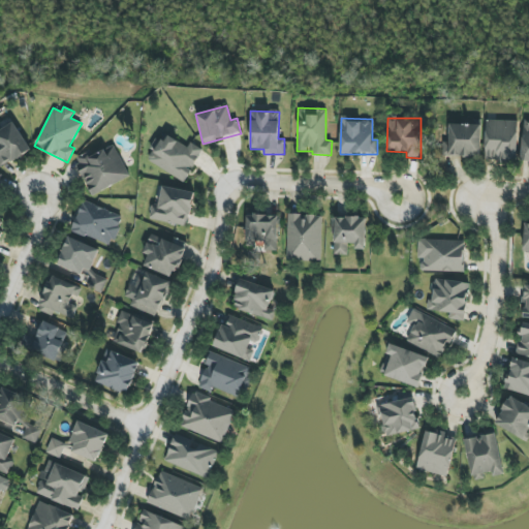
[(0,168),(0,169),(31,151),(12,120),(0,126),(0,168)]
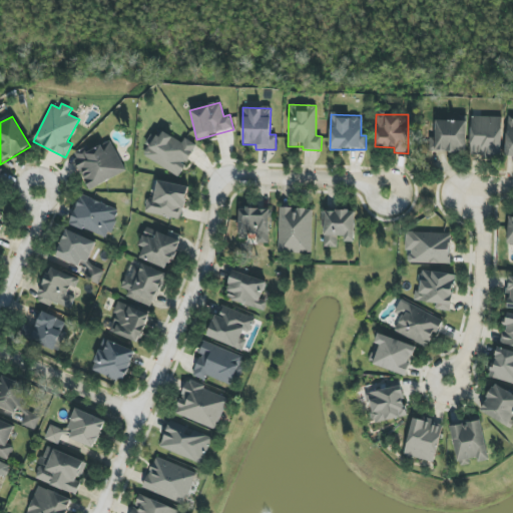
[(501,117),(471,116),(470,156),(501,157),(501,117)]
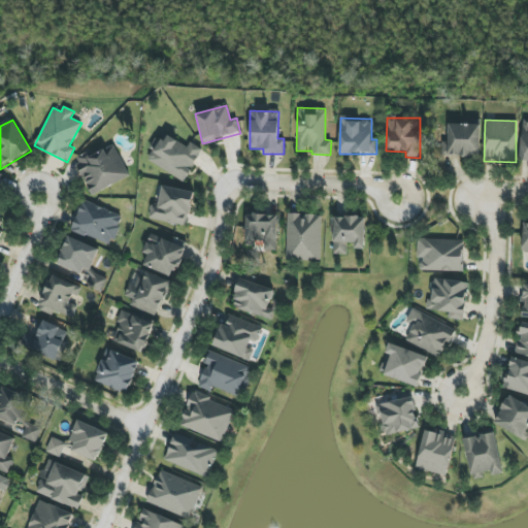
[(442,143),(441,156),(479,157),(480,125),(448,124),(448,143),(442,143)]
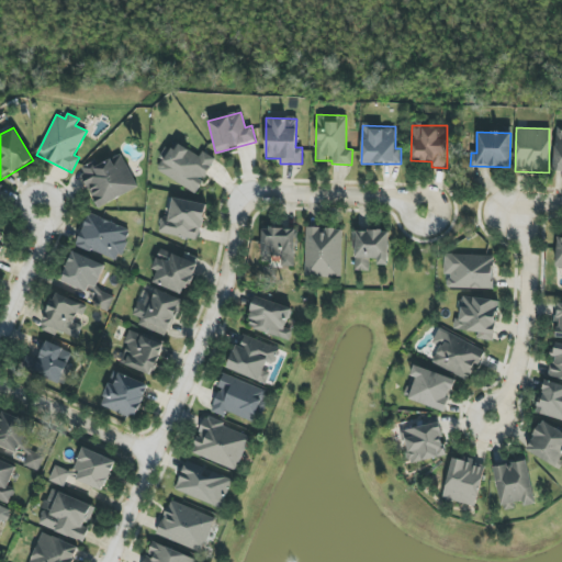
[(195,193),(216,159),(202,152),(200,156),(176,143),(158,171),(195,193)]
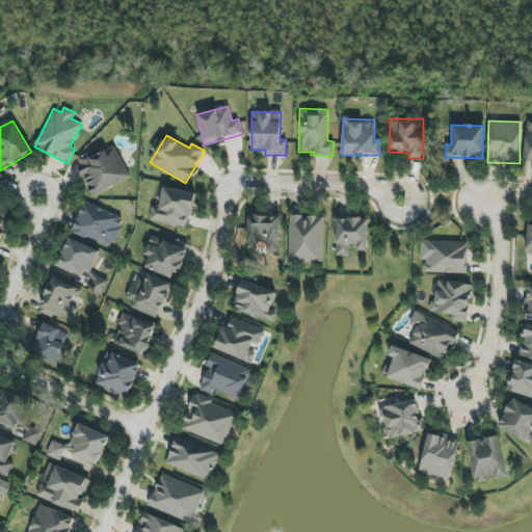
[(114,145),(76,163),(92,196),(130,179),(114,145)]
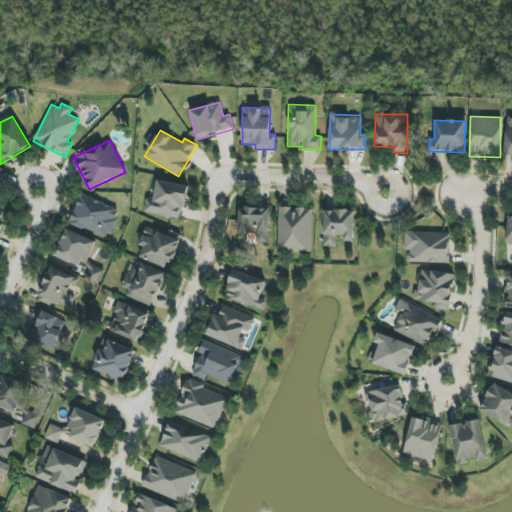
[(187,186),(157,180),(154,199),(147,197),(144,212),(182,219),(187,186)]
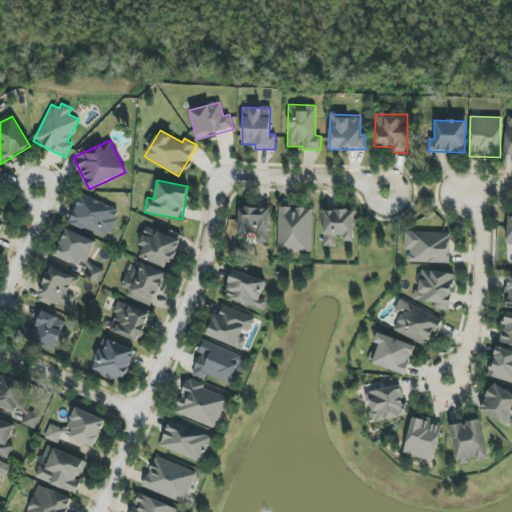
[(69,223),(107,240),(120,211),(81,194),(69,223)]
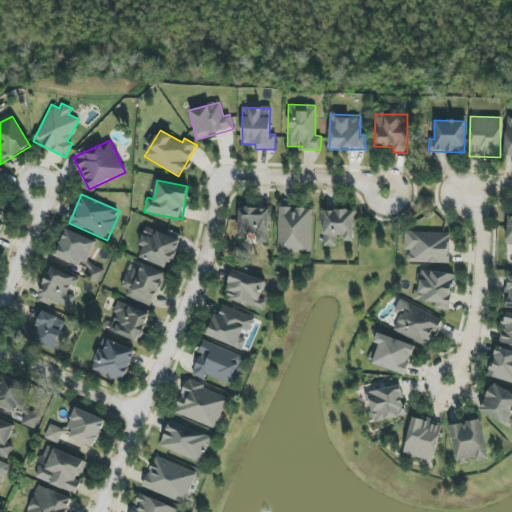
[(277,252),(311,253),(312,208),(278,207),(277,252)]
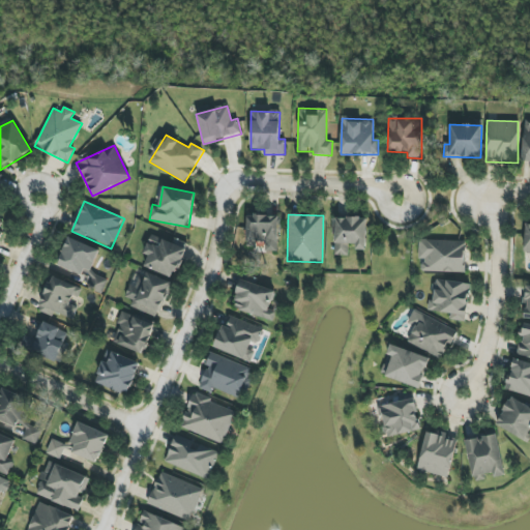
[(278,252),(278,216),(247,215),(246,241),(265,242),(264,252),(278,252)]
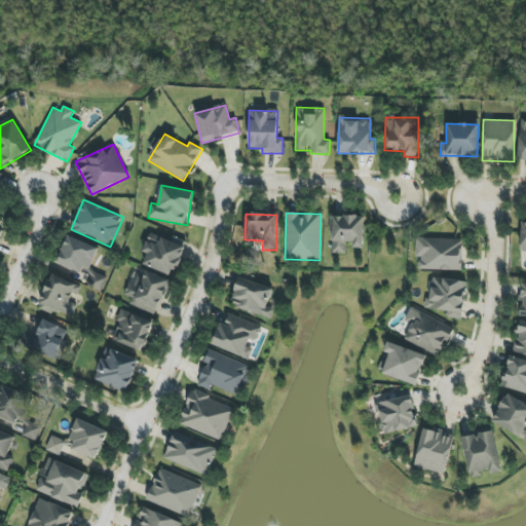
[(364,216),(333,216),(332,254),(346,254),(346,246),(364,247),(364,216)]
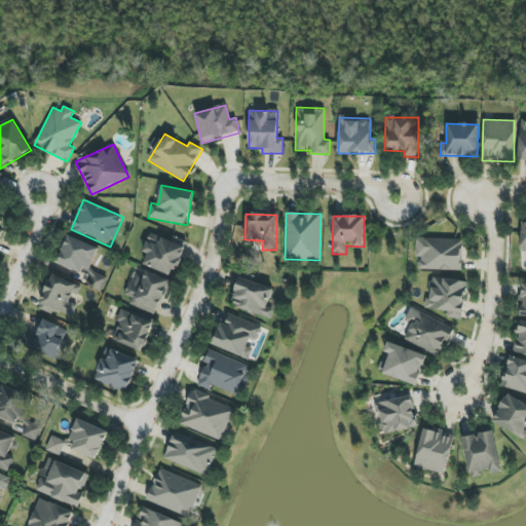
[(143,266),(175,275),(185,240),(174,237),(173,240),(149,233),(143,252),(147,253),(143,266)]
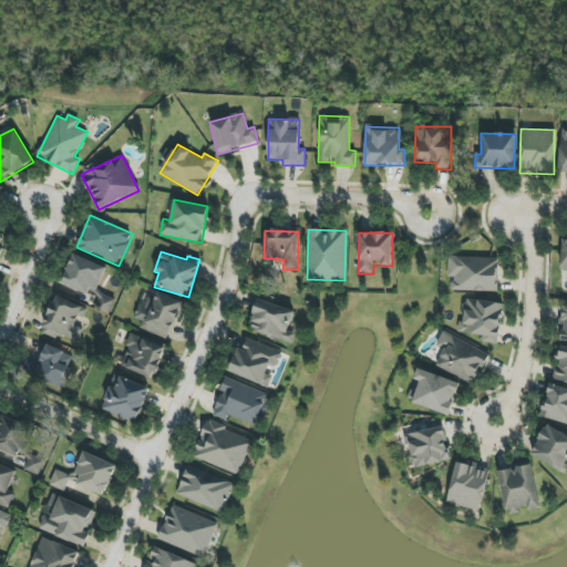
[(106,268),(73,255),(62,284),(94,296),(106,268)]
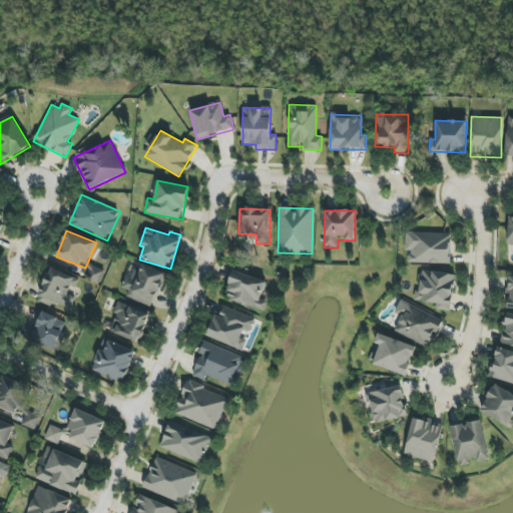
[(451,233),(405,232),(405,251),(408,251),(408,263),(450,264),(451,233)]
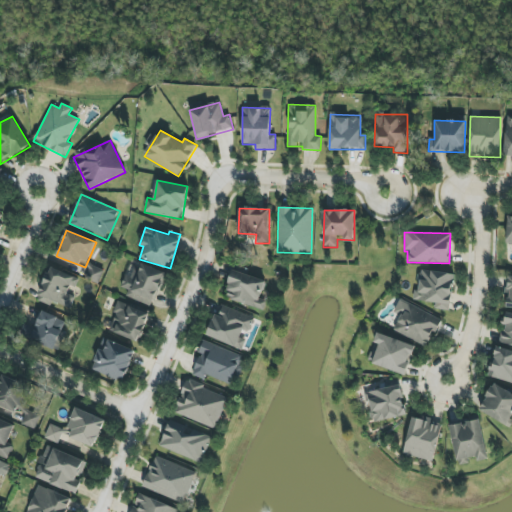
[(121,287),(128,290),(126,296),(152,307),(166,273),(132,260),(121,287)]
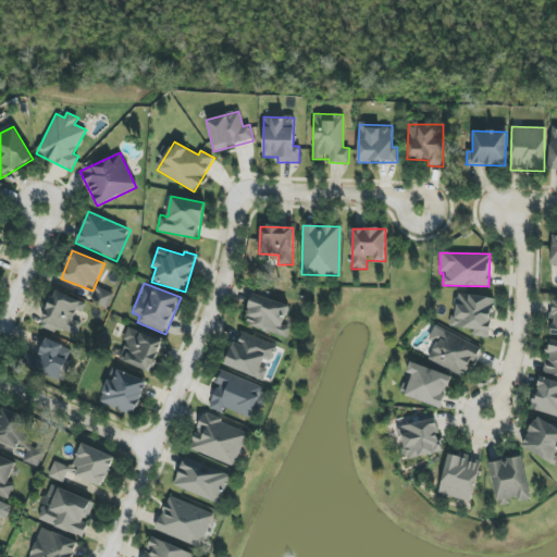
[(93,302),(106,309),(113,295),(99,288),(93,302)]
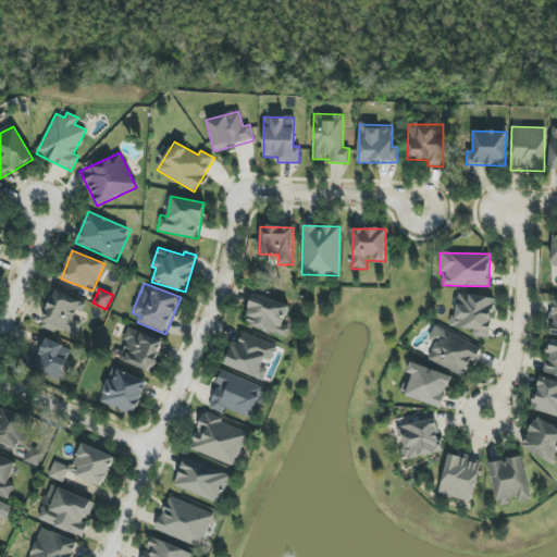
[(84,302),(56,291),(40,324),(75,339),(82,323),(76,321),(84,302)]
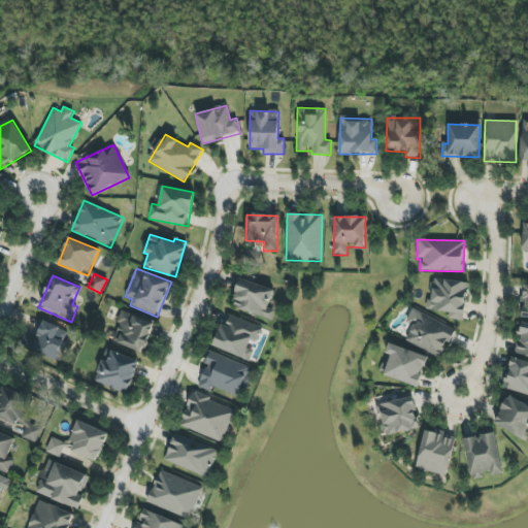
[(271,320),(277,301),(272,299),(275,290),(240,278),(231,307),(271,320)]
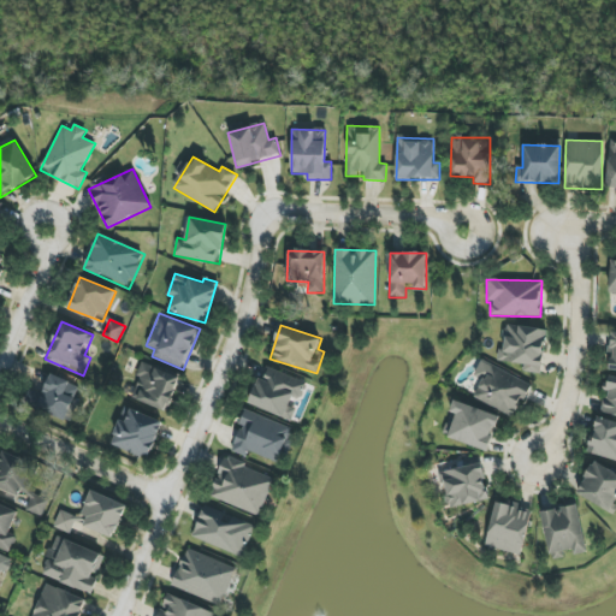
[(542,374),(546,329),(503,325),(499,361),(523,363),(523,372),(542,374)]
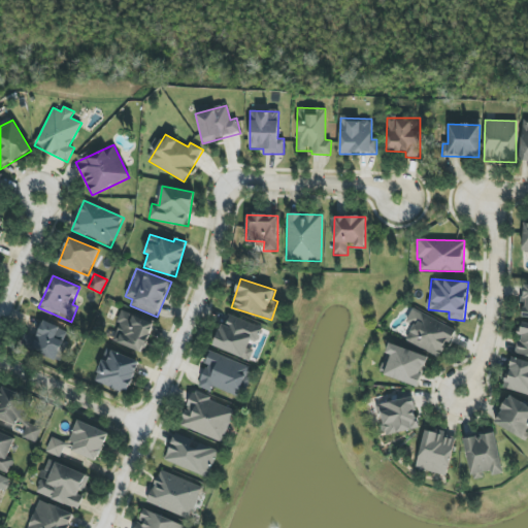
[(441,358),(455,328),(411,309),(406,323),(413,325),(405,341),(441,358)]
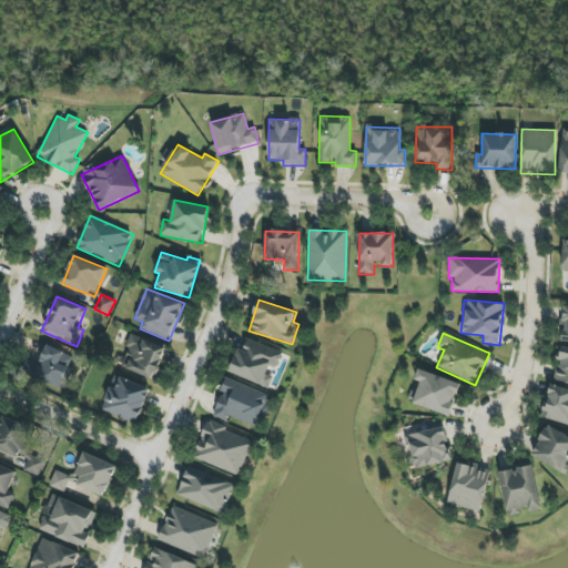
[(121,366),(154,379),(165,347),(130,334),(125,346),(128,347),(121,366)]
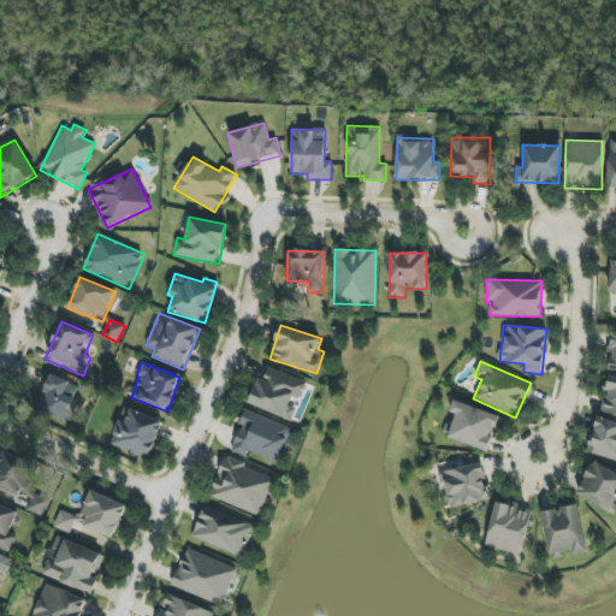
[(249,404),(291,421),(296,408),(295,407),(304,381),(264,366),(249,404)]
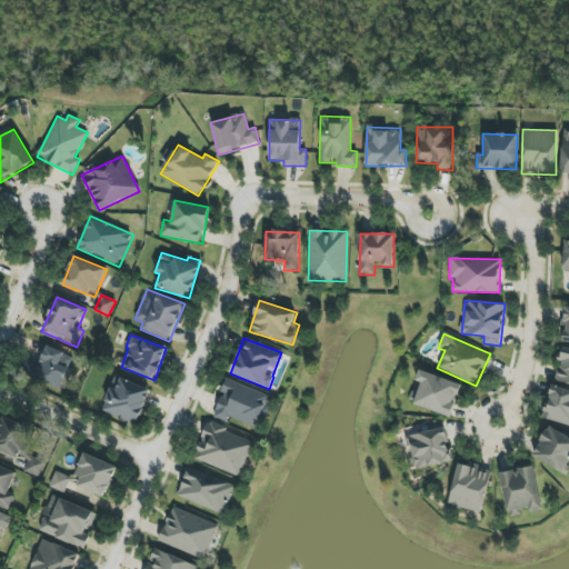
[(413,405),(450,417),(461,383),(419,370),(416,381),(420,382),(413,405)]
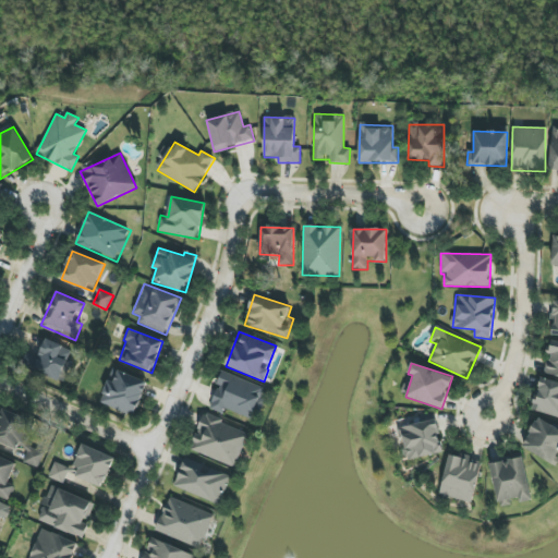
[(147,383),(118,371),(113,383),(108,380),(99,402),(133,416),(147,383)]
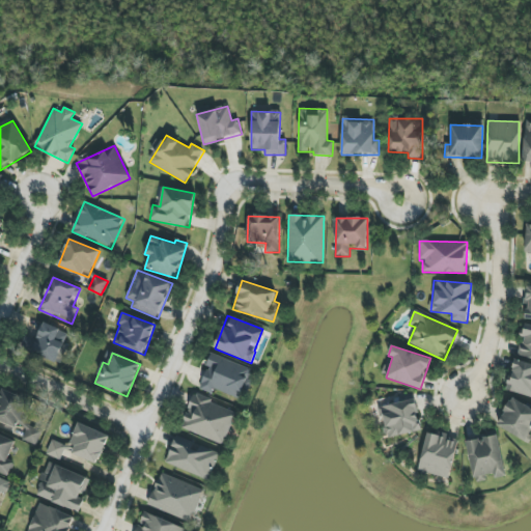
[(214,389),(242,400),(254,370),(212,354),(198,389),(213,394),(214,389)]
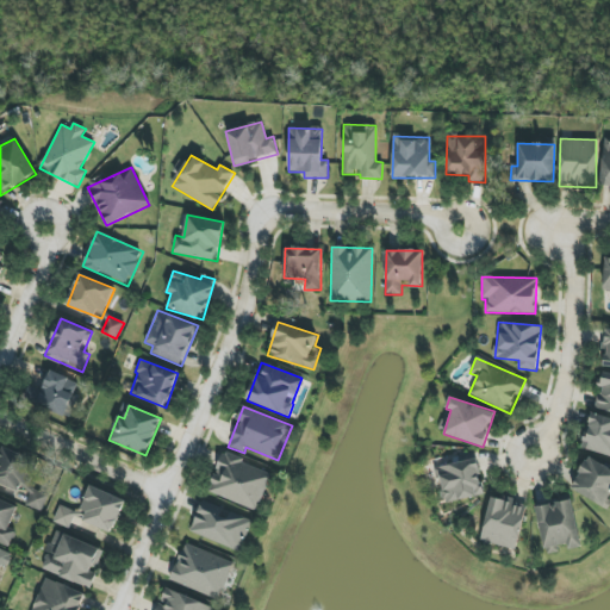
[(609,418),(592,412),(580,448),(609,456),(609,418)]
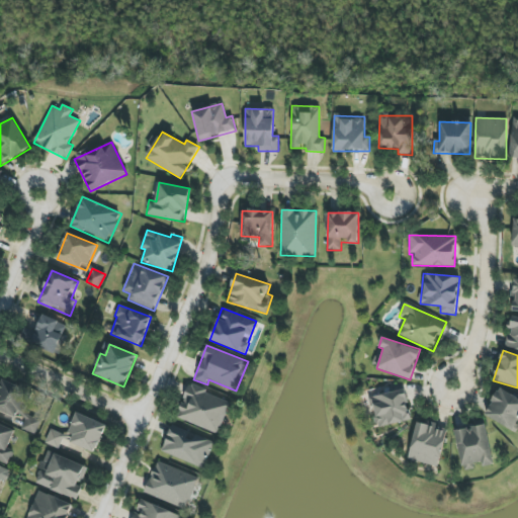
[(0,382),(0,410),(25,420),(21,429),(35,434),(40,420),(24,414),(33,392),(2,379),(0,382)]
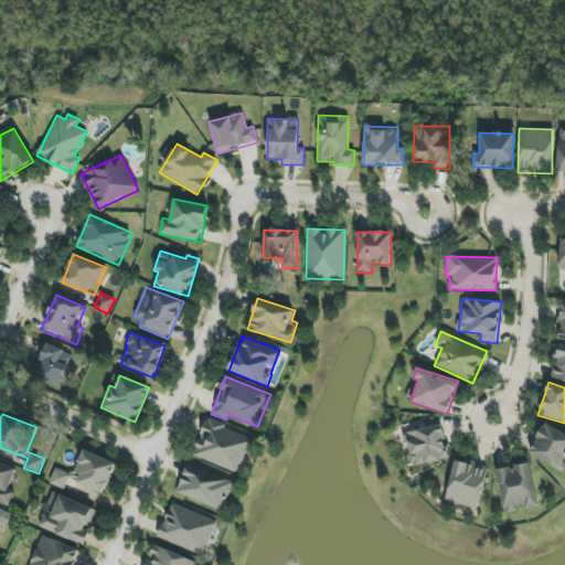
[(205,420),(192,457),(238,473),(252,437),(205,420)]
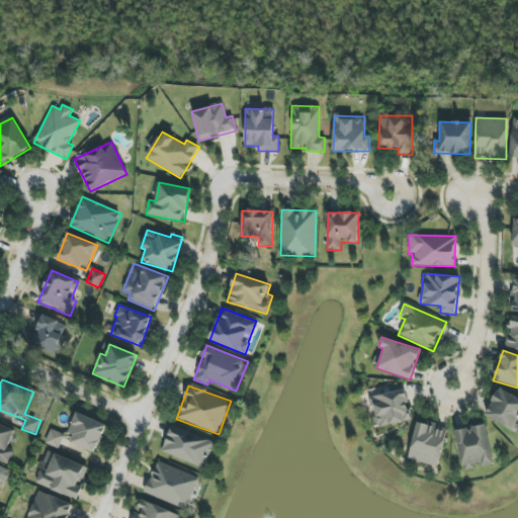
[(517,398),(498,389),(485,417),(514,430),(517,421),(517,398)]
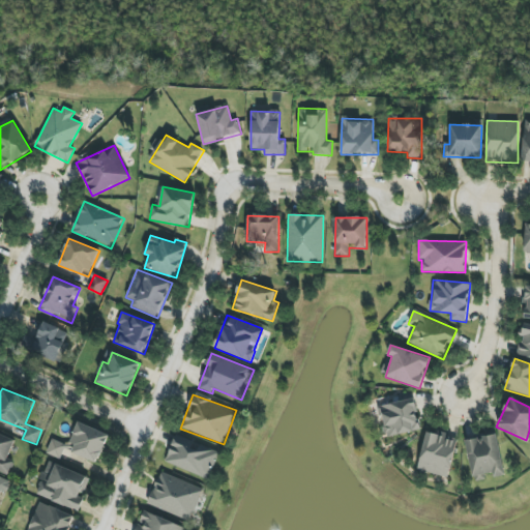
[(419,432),(415,400),(379,405),(383,436),(419,432)]
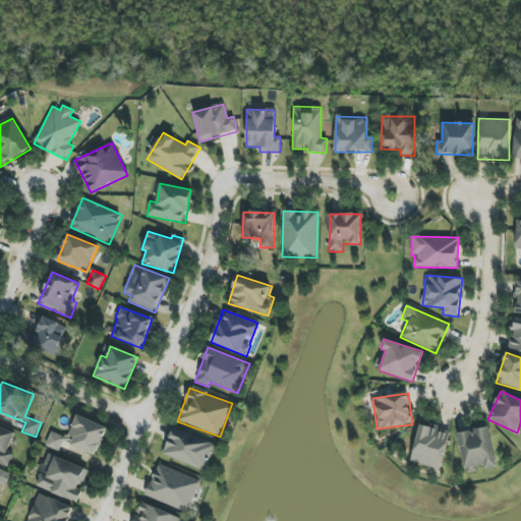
[(74,437),(70,446),(98,455),(107,426),(75,416),(69,436),(74,437)]
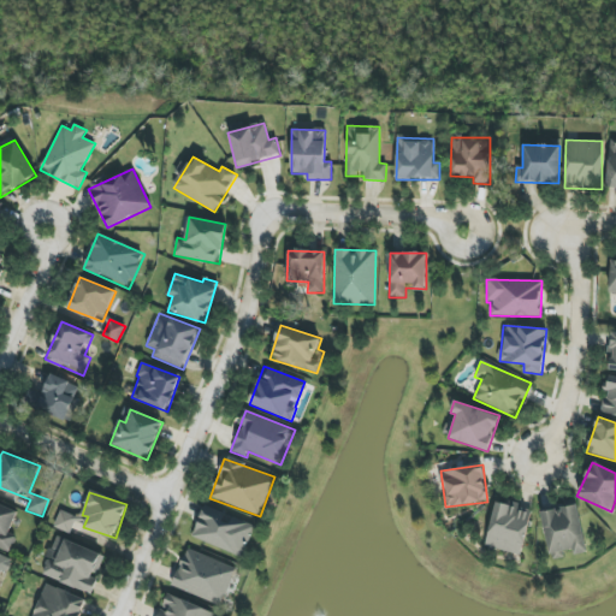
[(496,501),(485,548),(520,556),(532,509),(496,501)]
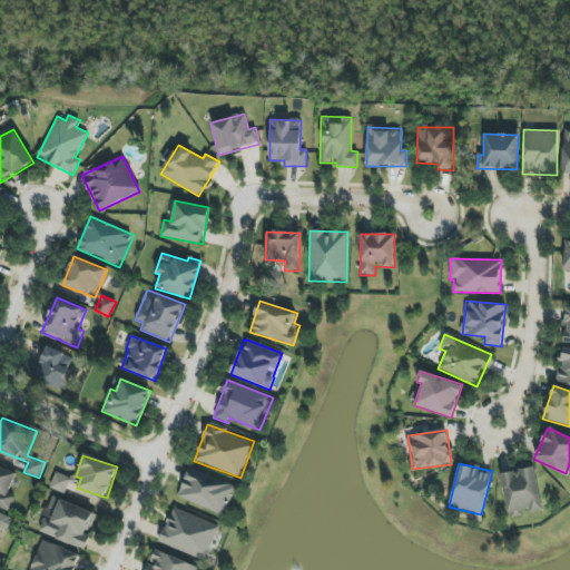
[(8,493),(17,473),(0,467),(0,507),(9,511),(15,497),(8,493)]
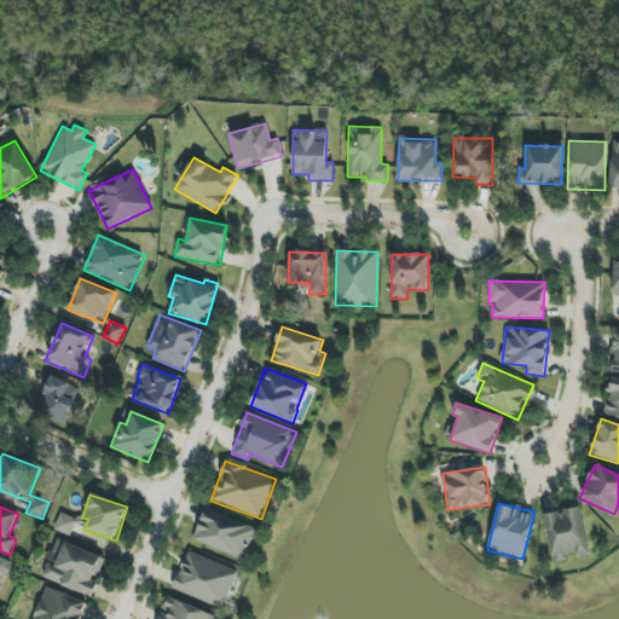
[(543,516),(554,561),(576,556),(576,559),(591,555),(579,507),(543,516)]
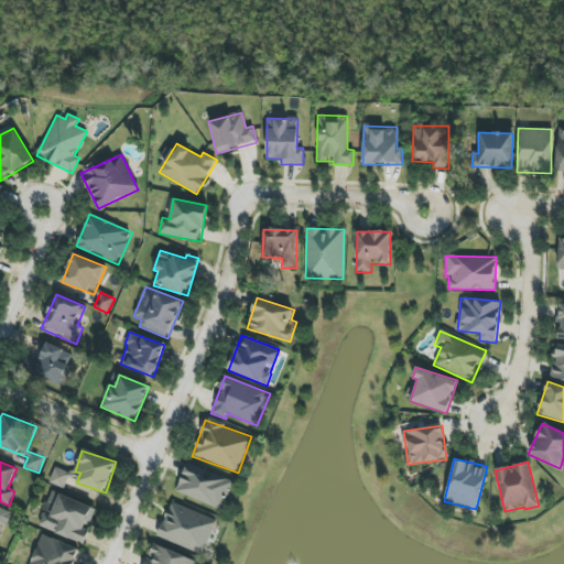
[(175,492),(221,510),(234,480),(186,463),(175,492)]
